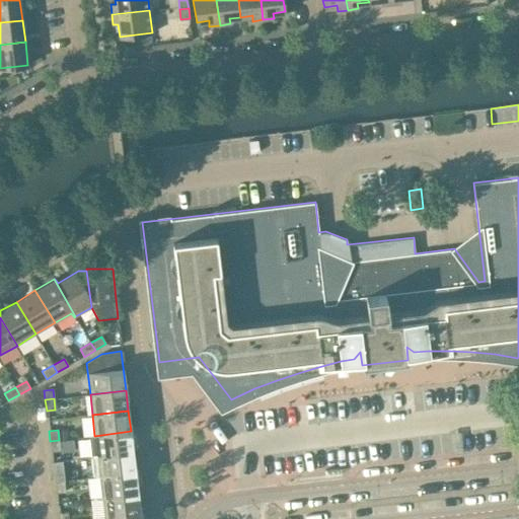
[(133,452),(131,431),(94,436),(89,436),(91,457),(97,456),(133,452)]
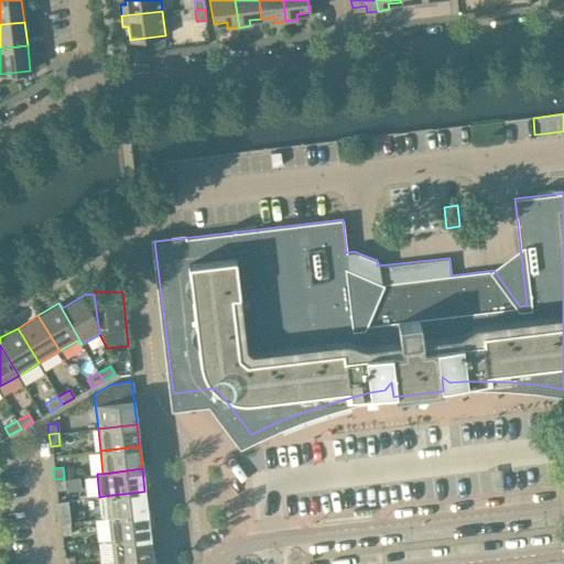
[(65,489),(64,478),(54,479),(56,490),(65,489)]
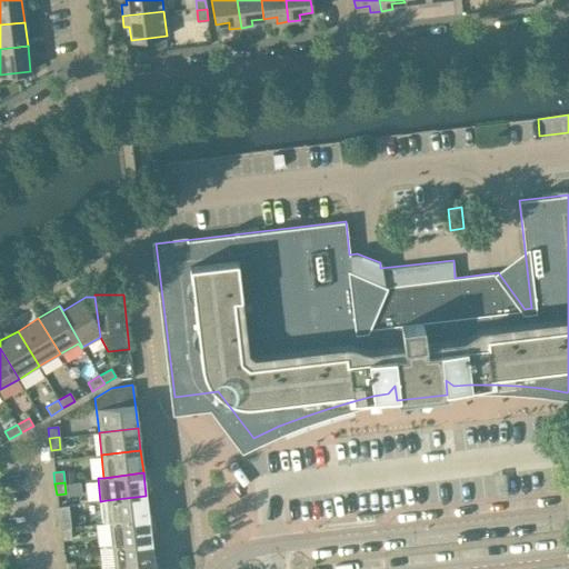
[(149,518),(146,496),(107,500),(100,501),(103,523),(109,522),(149,518)]
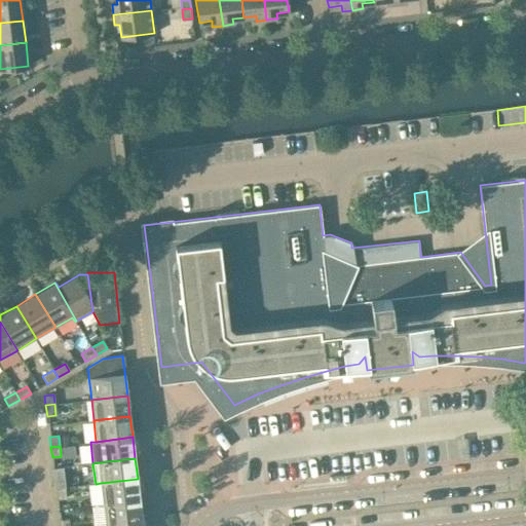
[(55,489),(65,487),(62,466),(53,467),(55,489)]
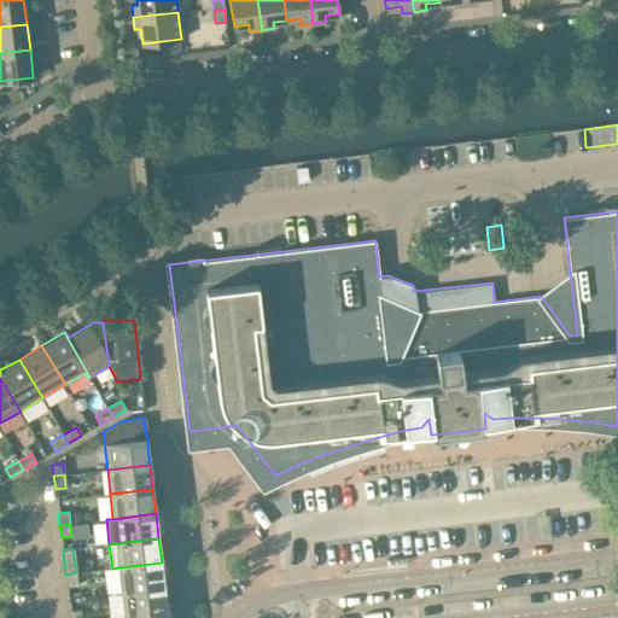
[(122,593),(164,587),(162,563),(118,567),(122,593)]
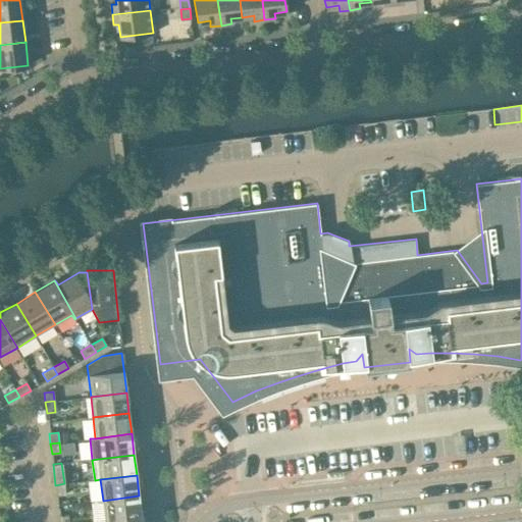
[(65,494),(64,483),(55,485),(56,496),(65,494)]
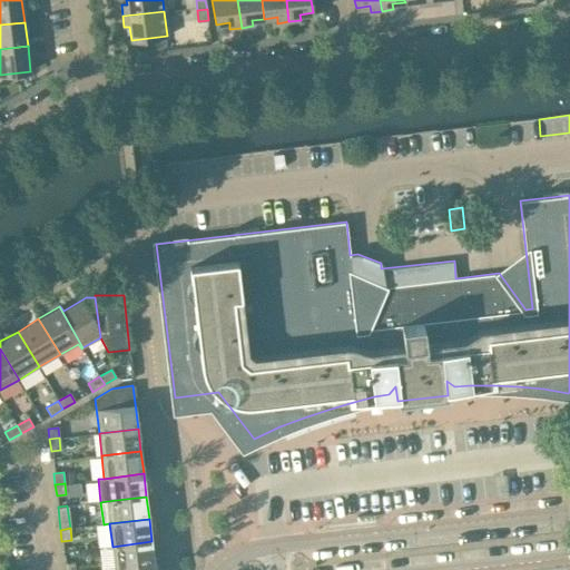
[(155,563),(151,541),(112,547),(115,569),(155,563)]
